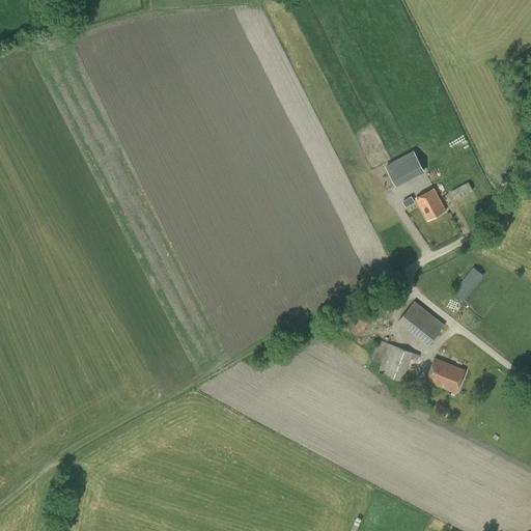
[(416,148),(388,165),(400,186),(428,169),(416,148)]
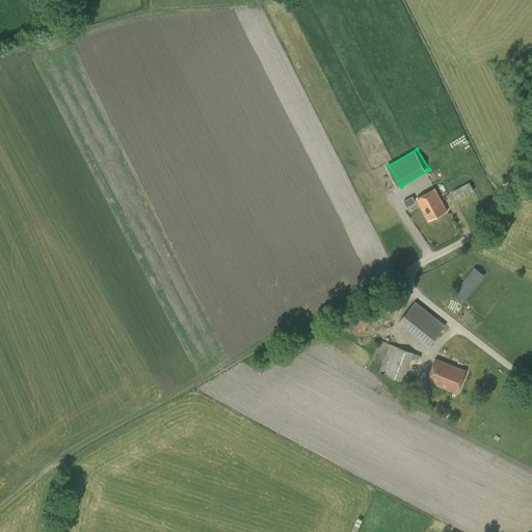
[(451,191),(456,201),(474,191),(470,182),(451,191)]
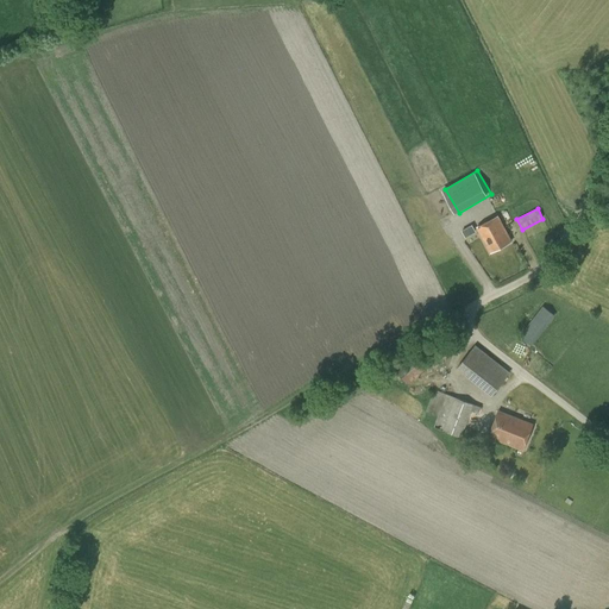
[(497,217),(477,227),(490,252),(510,242),(497,217)]
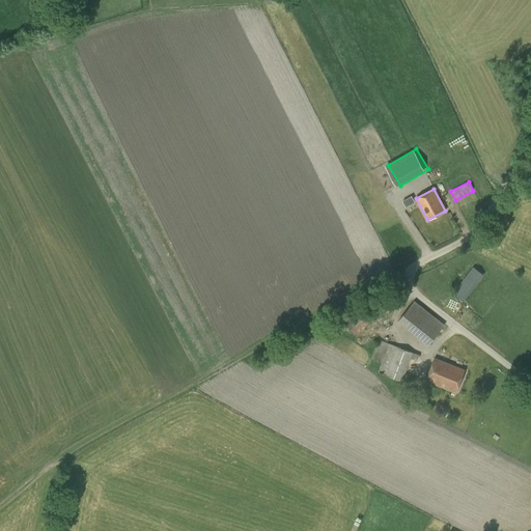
[(451,294),(463,302),(483,275),(472,268),(451,294)]
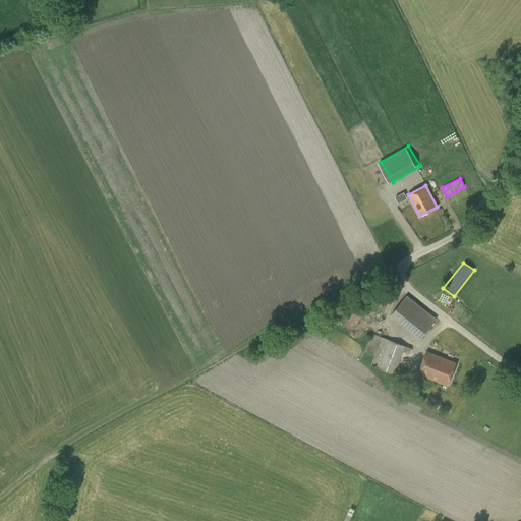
[(419,339),(436,319),(406,295),(390,315),(419,339)]
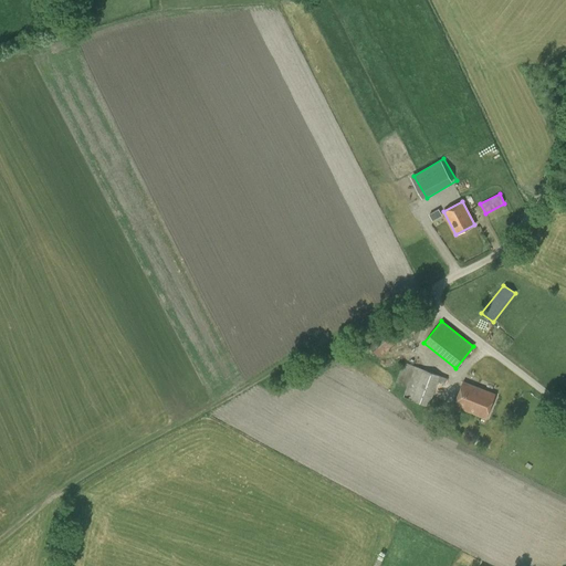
[(376,358),(396,347),(387,333),(368,344),(376,358)]
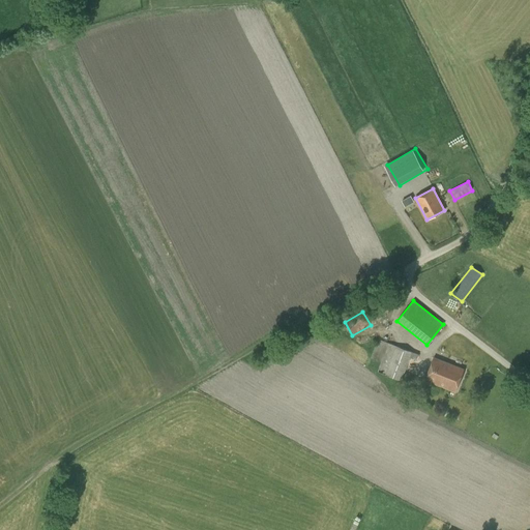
[(416,360),(418,354),(378,340),(370,359),(380,362),(377,372),(402,381),(410,358),(416,360)]
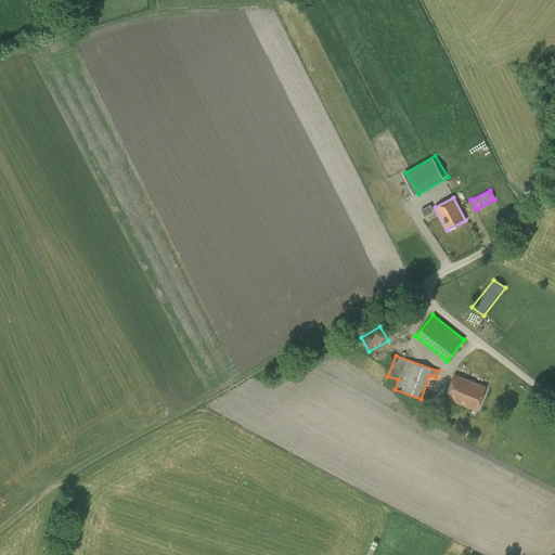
[(485,387),(454,374),(444,398),(476,411),(485,387)]
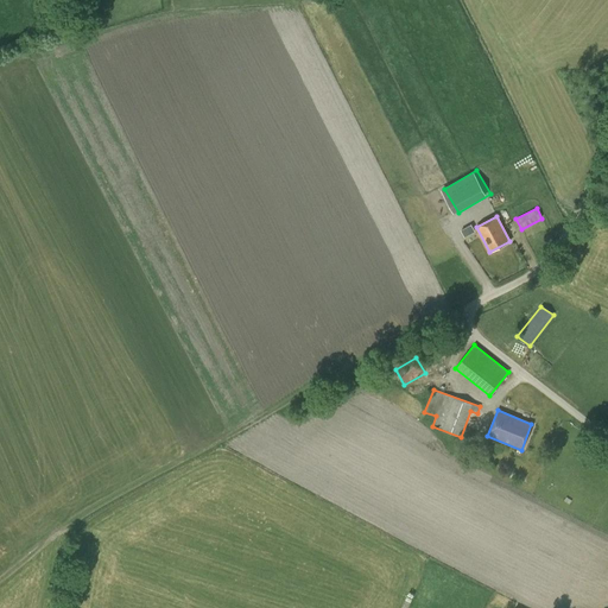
All buildings are outlined.
